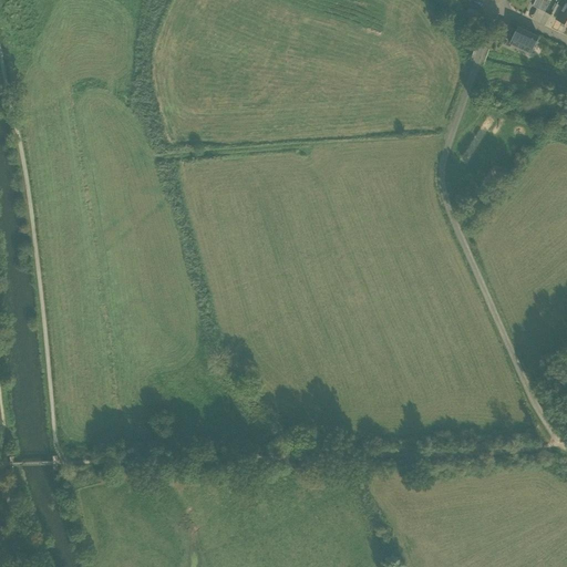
[(548,0),(535,0),(533,6),(545,12),(550,1),(548,0)]
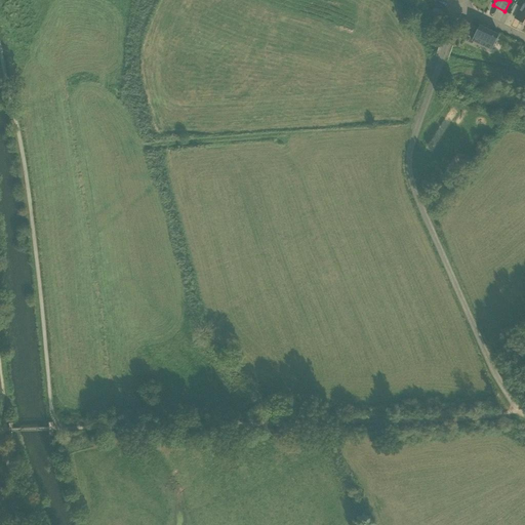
[(524,1),(522,7),(516,17),(516,18),(523,23),(524,19),(524,1)]
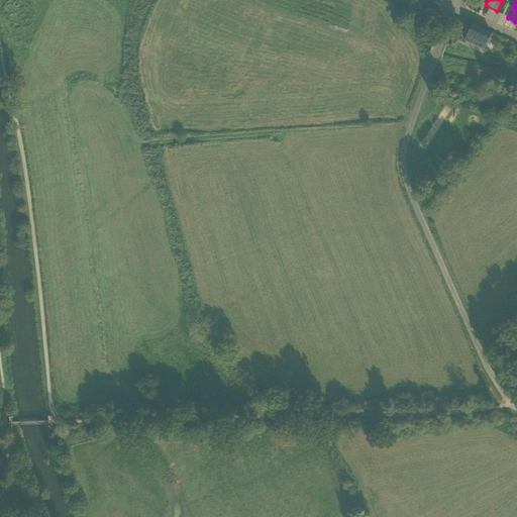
[(514,7),(508,3),(502,14),(508,17),(514,7)]
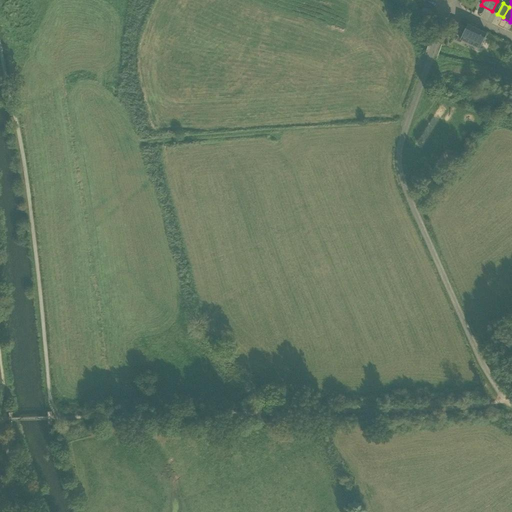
[(421,13),(431,18),(433,14),(423,9),(421,13)]
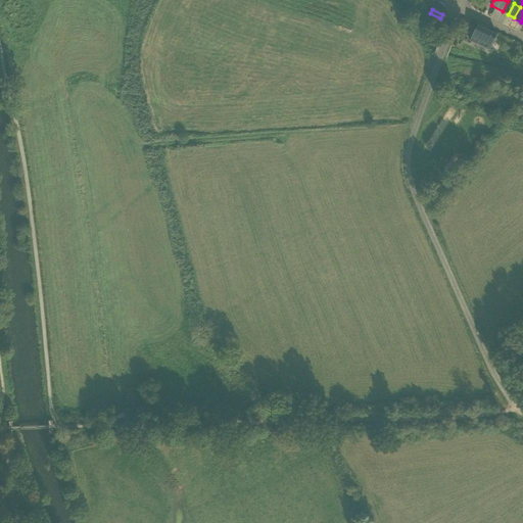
[(470,41),(476,28),(469,25),(462,39),(470,44),(471,41),(470,41)]
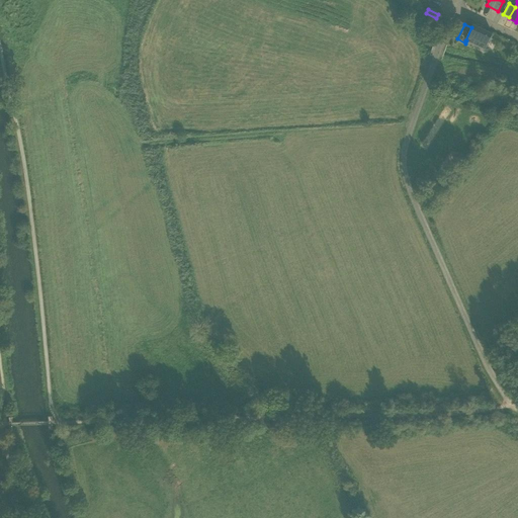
[(485,50),(492,33),(472,24),(471,27),(465,40),(466,40),(485,50)]
